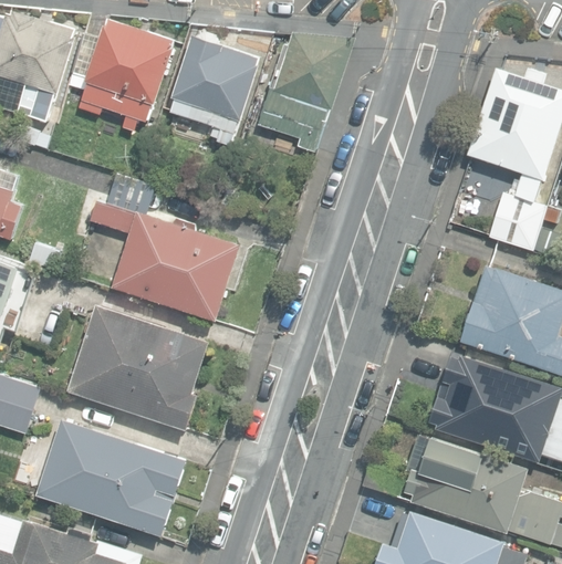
[(12,113),(45,123),(74,30),(4,8),(0,21),(0,75),(24,84),(19,104),(14,103),(12,113)]
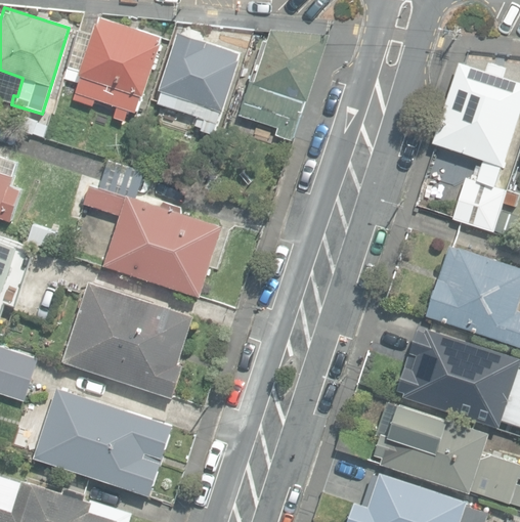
[(95,99),(135,113),(160,38),(98,17),(93,35),(78,30),(61,79),(78,84),(73,100),(93,106),(95,99)]
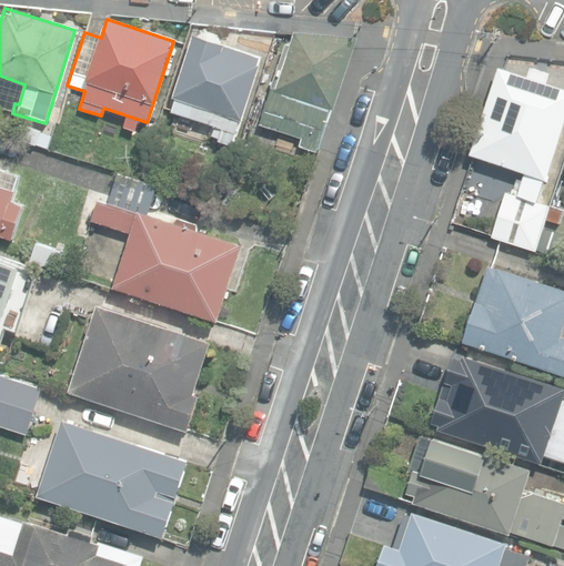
[(217,142),(230,147),(260,57),(220,44),(217,34),(207,31),(198,36),(193,33),(169,118),(182,122),(183,117),(214,127),(211,137),(218,139),(217,142)]
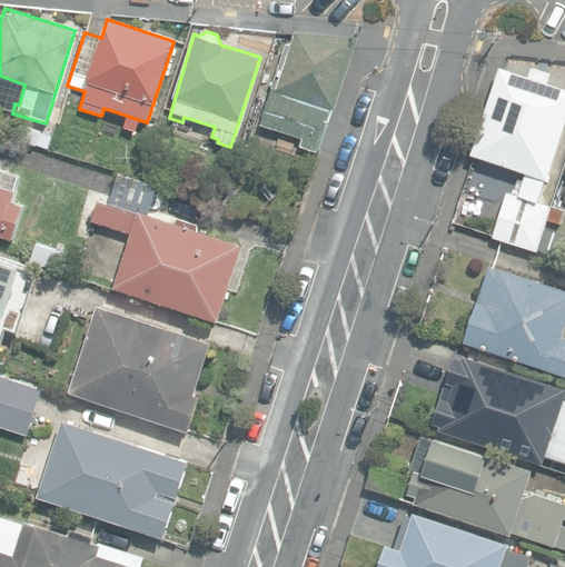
[(297,148),(317,155),(357,39),(293,32),(288,47),(284,45),(257,125),(299,140),(297,148)]
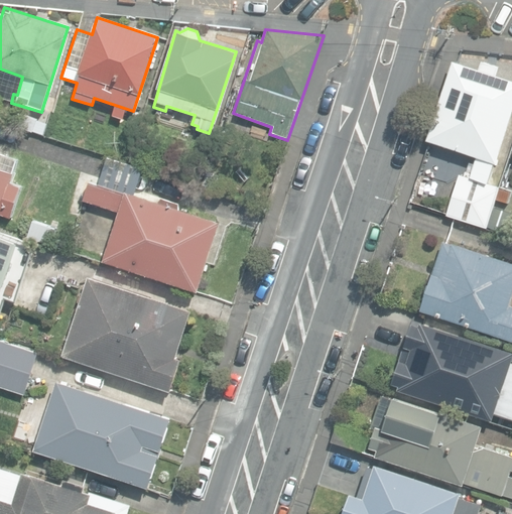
[(444,216),(484,229),(497,187),(486,183),(492,164),(495,165),(511,113),(511,82),(493,76),(496,68),(480,62),(478,70),(451,61),(425,140),(474,156),(467,178),(458,175),(444,216)]
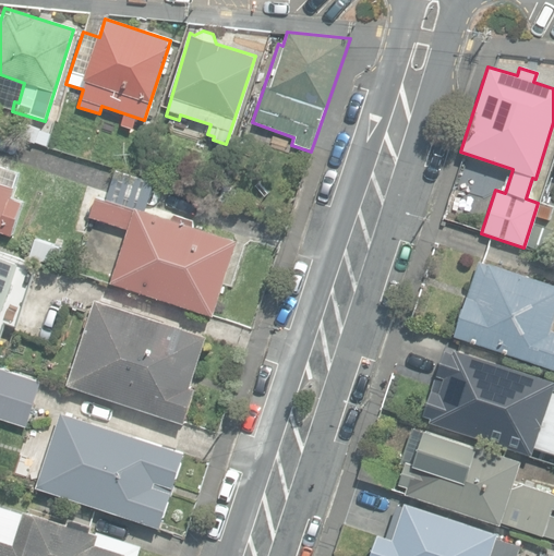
[(211,149),(221,153),(224,146),(213,142),(211,149)]
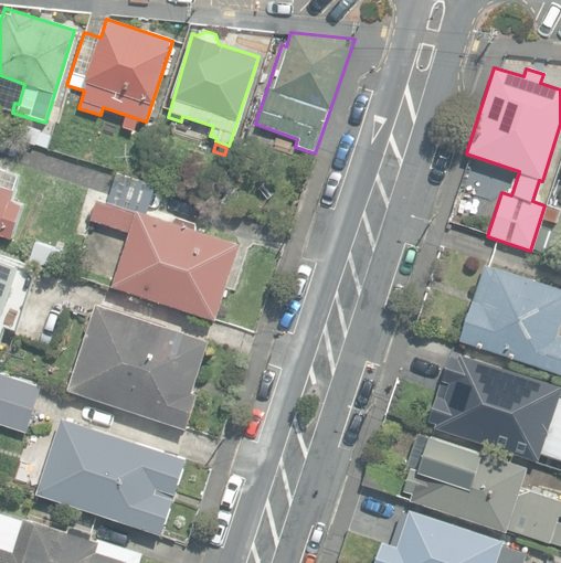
[(139,176),(152,180),(156,169),(143,165),(139,176)]
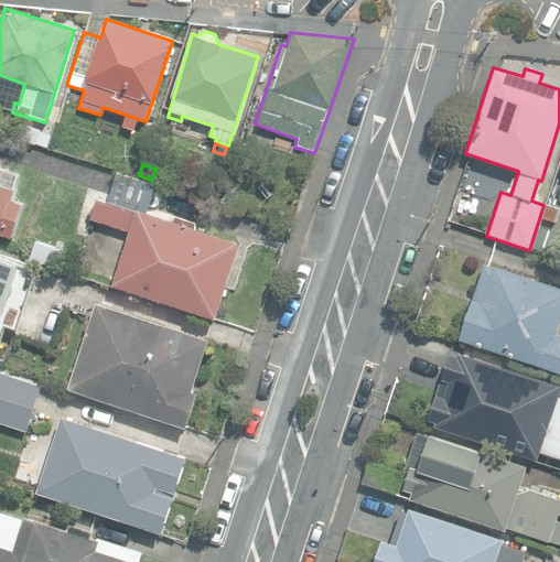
[(0,235),(11,239),(22,204),(10,200),(18,175),(0,170),(0,235)]
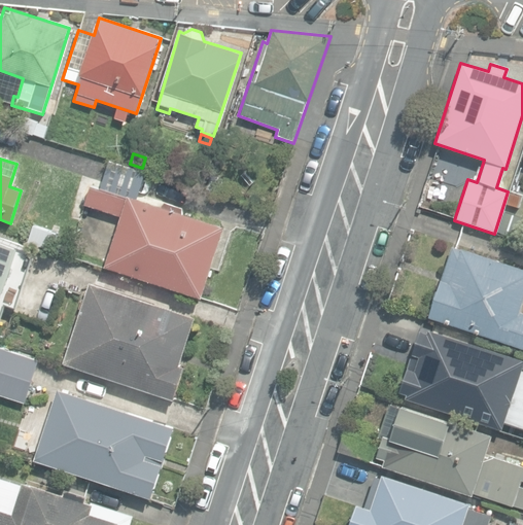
[(104,268),(201,300),(224,226),(184,213),(185,207),(166,201),(163,209),(135,200),(144,173),(109,162),(100,189),(88,185),(81,206),(119,218),(104,268)]
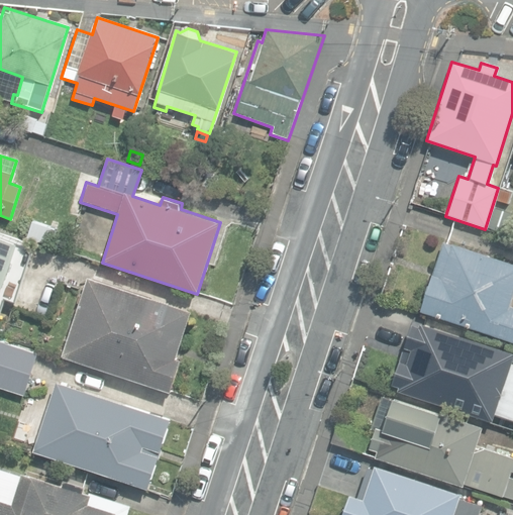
[(199,187),(215,192),(219,179),(204,174),(199,187)]
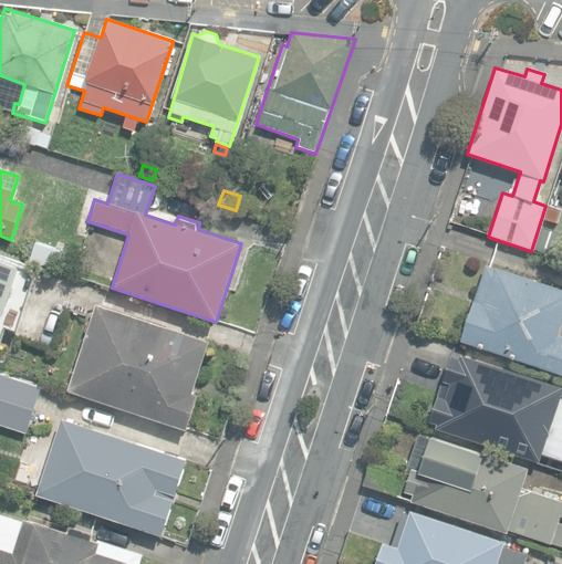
[(33,244),(29,261),(55,269),(60,252),(33,244)]
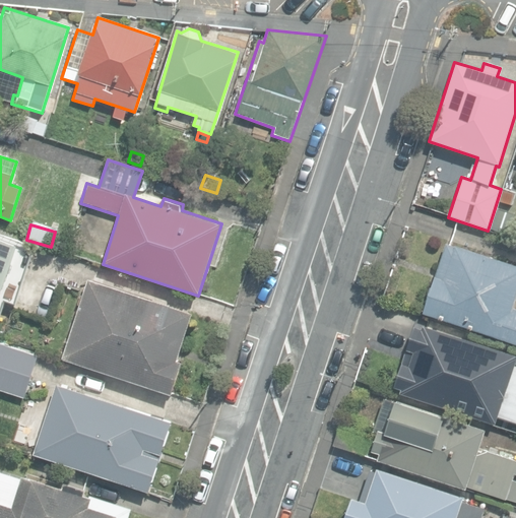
[(0,316),(4,303),(14,306),(34,254),(27,252),(29,245),(0,235),(0,316)]
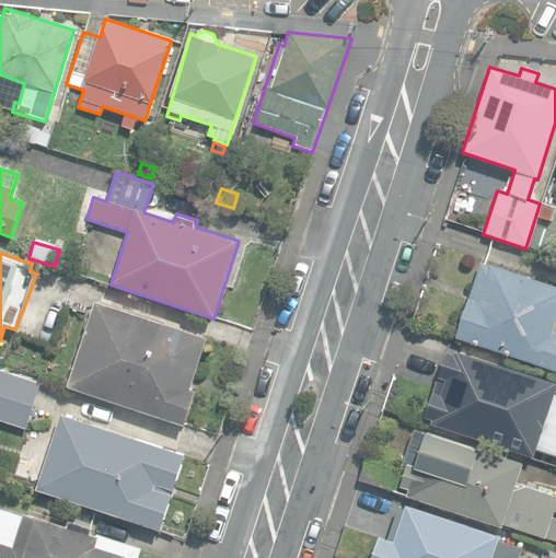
[(454,337),(555,370),(555,334),(551,333),(555,316),(555,287),(479,262),(454,337)]
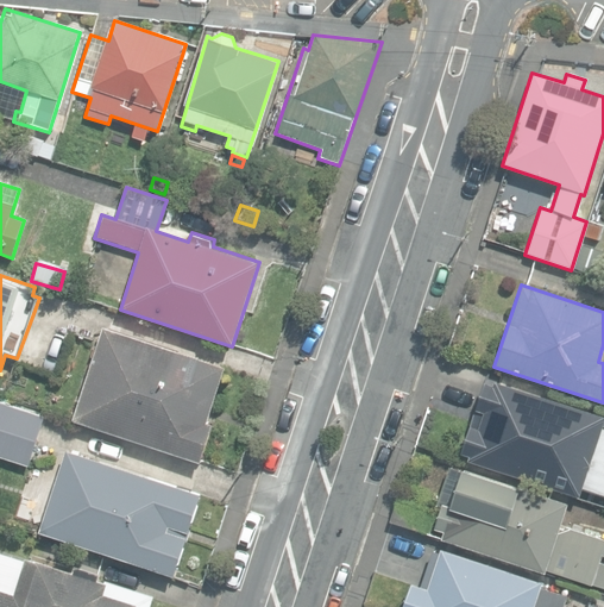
[(71,420),(200,462),(212,425),(206,424),(225,367),(102,326),(71,420)]
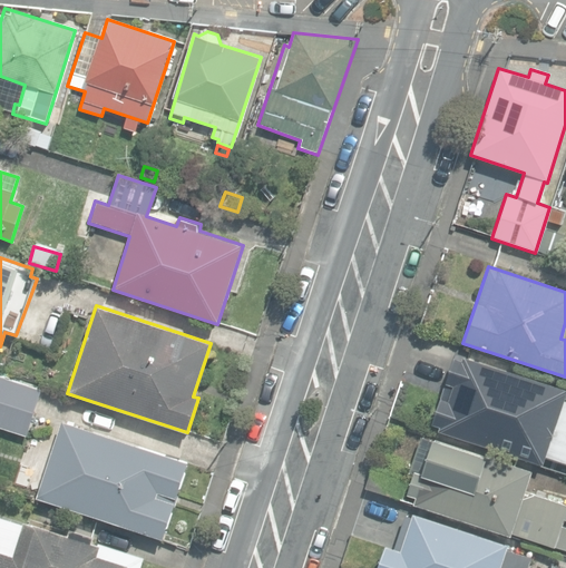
[(438,431),(543,464),(565,392),(565,390),(462,356),(460,361),(452,358),(430,424),(439,427),(438,431)]
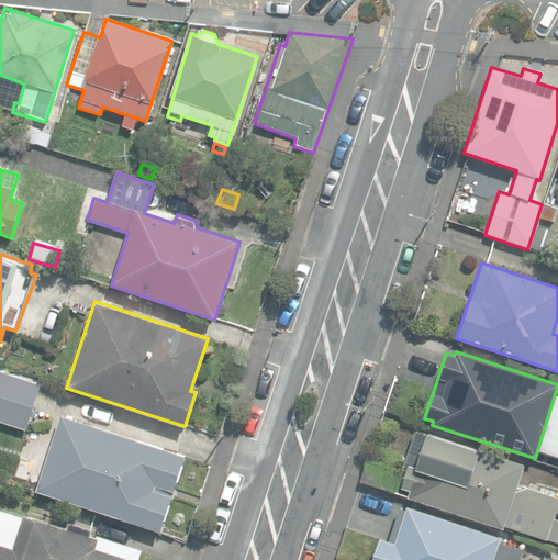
[(0,422),(25,430),(40,385),(0,372),(0,422)]
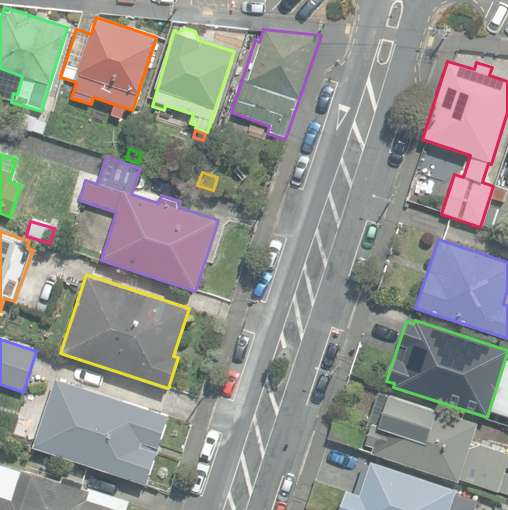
[(31,447),(146,484),(168,416),(53,379),(31,447)]
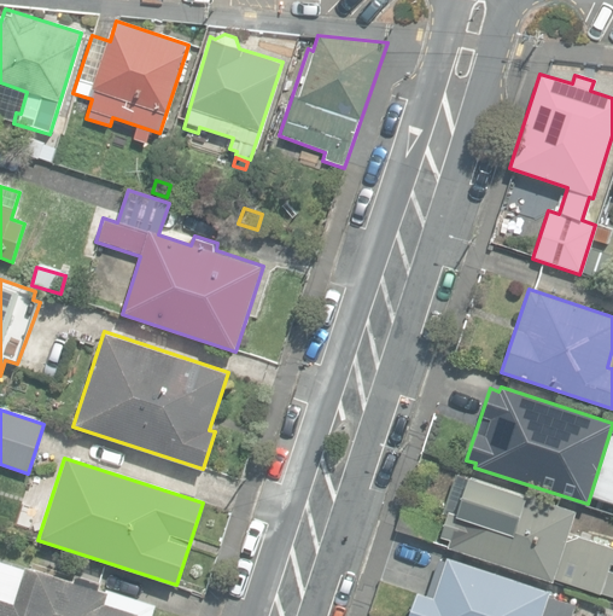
[(553,577),(612,597),(612,574),(606,571),(612,551),(612,548),(567,534),(574,511),(454,471),(441,512),(448,515),(441,536),(450,539),(448,546),(552,581),(553,577)]
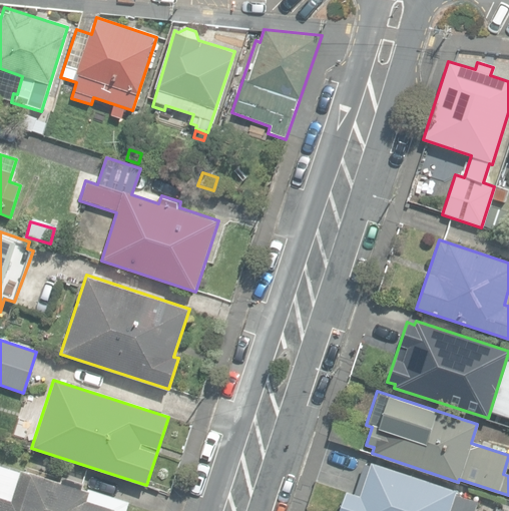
[(471,510),(474,504),(456,498),(459,489),(370,461),(362,484),(356,482),(353,492),(346,490),(339,510),(471,510)]
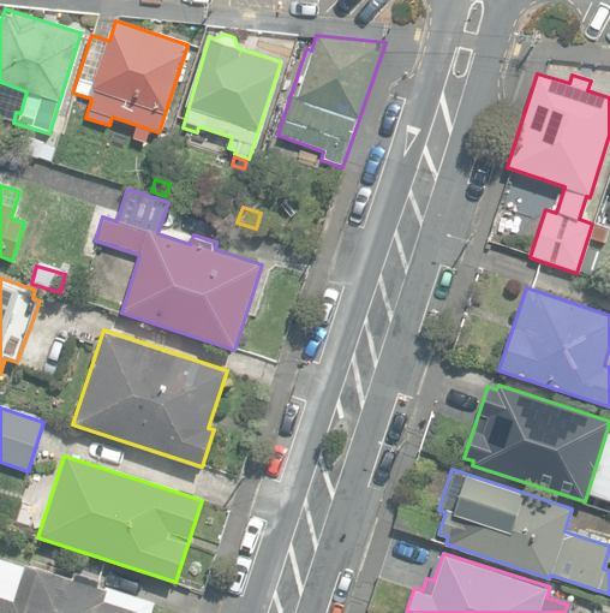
[(72,577),(35,566),(34,569),(27,566),(15,601),(0,596),(0,612),(144,612),(147,606),(106,593),(107,589),(99,587),(101,579),(73,571),(72,577)]
